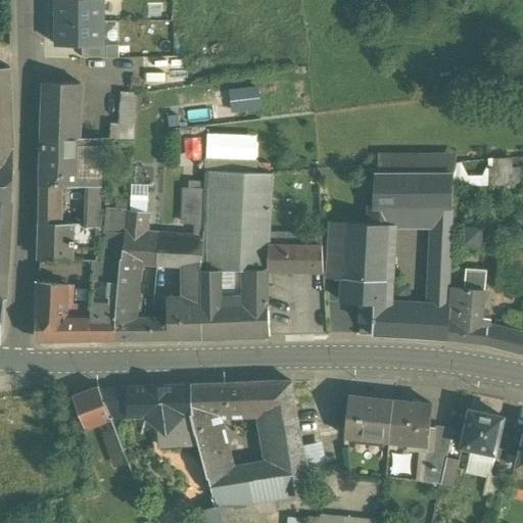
[(57,0),(57,22),(105,24),(105,0),(94,0),(57,0)]
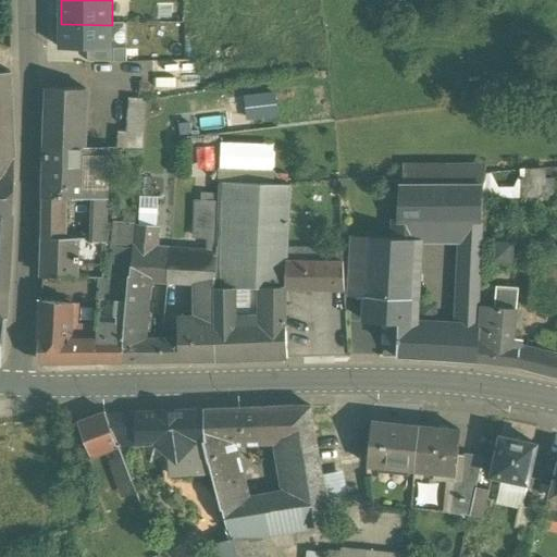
[(111,48),(112,25),(61,24),(61,48),(88,48),(111,48)]
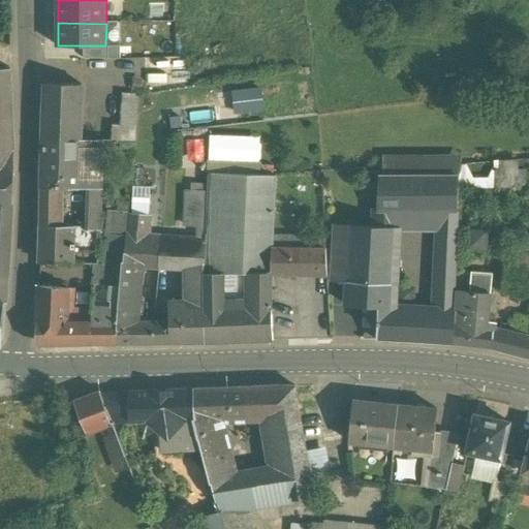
[(105,45),(84,45),(84,58),(120,58),(120,45),(105,45)]
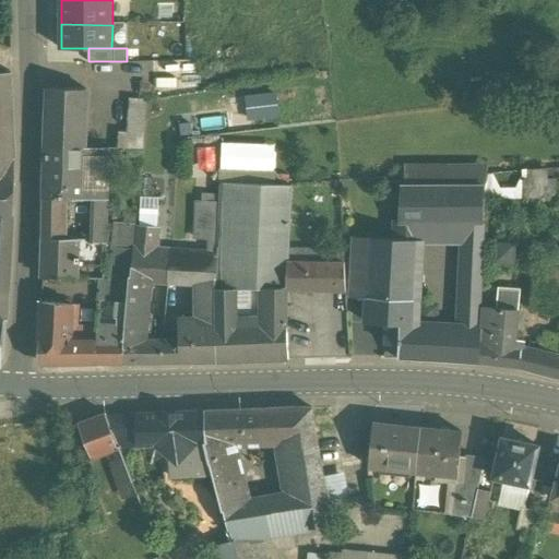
[(9,74),(0,73),(0,159),(12,159),(9,74)]
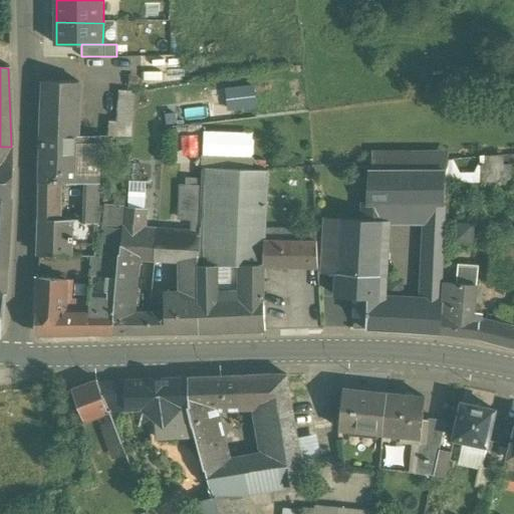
[(79,82),(43,81),(41,136),(77,137),(79,82)]
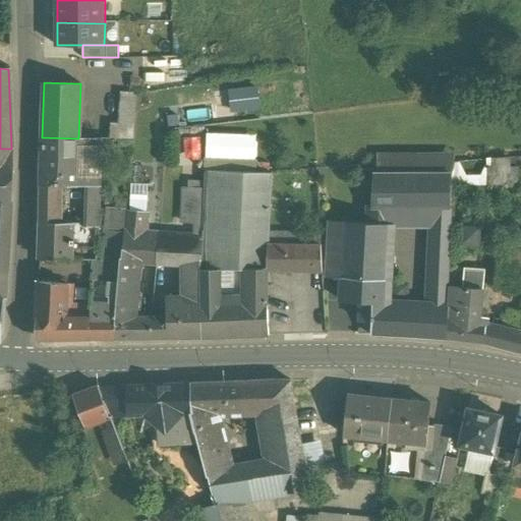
[(121,92),(118,124),(111,123),(110,138),(133,139),(136,93),(121,92)]
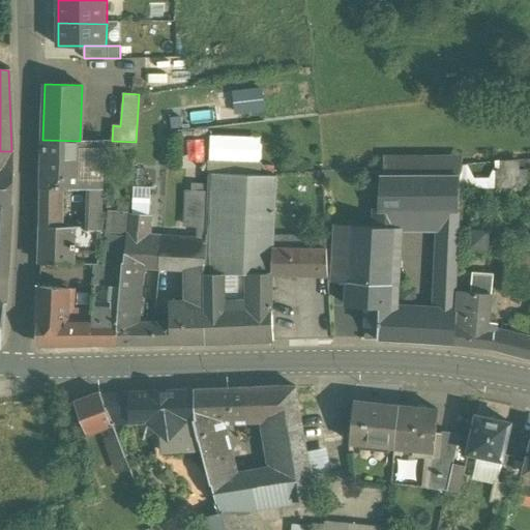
[(80,141),(42,140),(41,188),(59,188),(79,189),(80,141)]
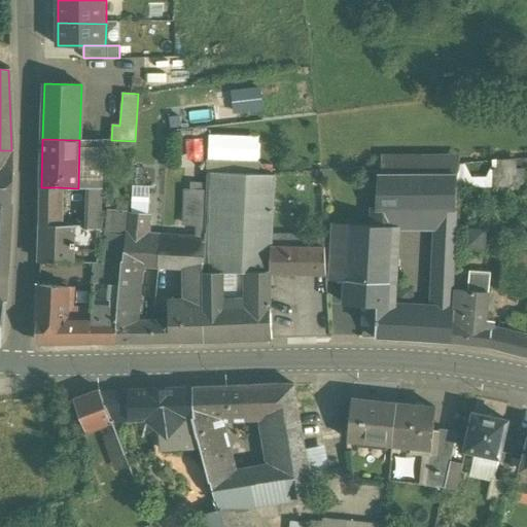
[(102,140),(79,140),(78,188),(89,188),(101,188),(102,140)]
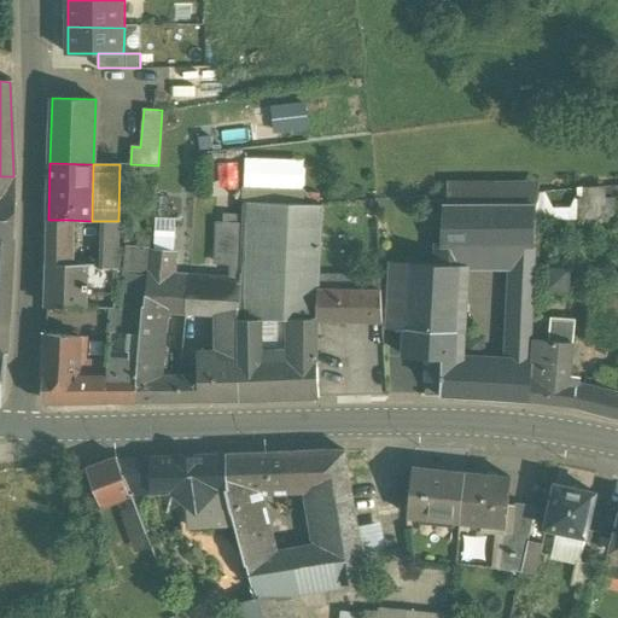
[(579,191),(581,219),(613,219),(612,202),(605,202),(605,190),(579,191)]
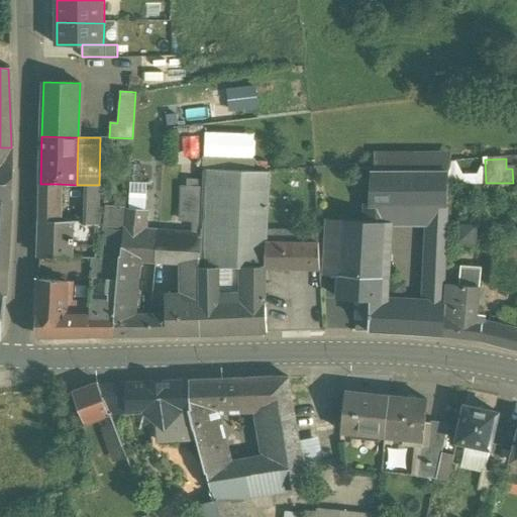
[(270,172),(203,170),(201,235),(200,255),(199,255),(199,262),(199,270),(217,269),(241,268),(265,268),(265,269),(266,269),(267,245),(270,172)]
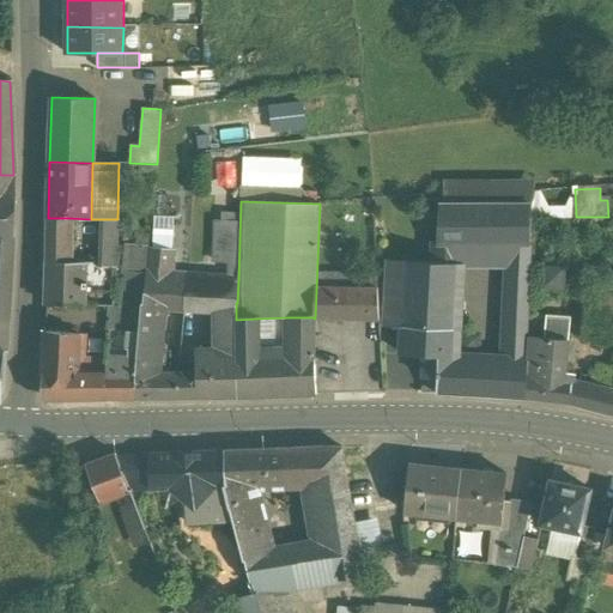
[(473,205),(439,205),(437,246),(473,244),(473,205)]
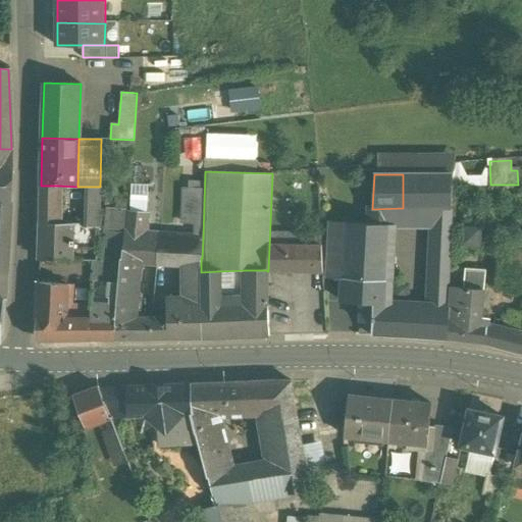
[(453,174),(403,174),(403,208),(435,209),(451,208),(453,174)]
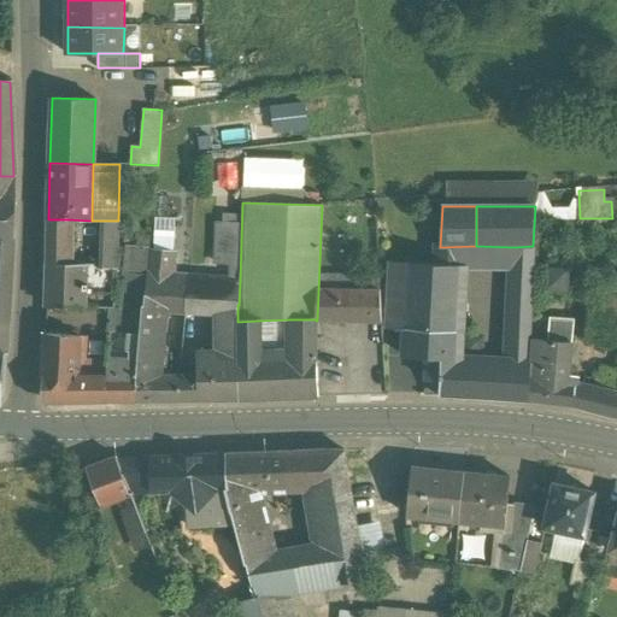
[(69,219),(48,219),(47,264),(68,265),(69,219)]
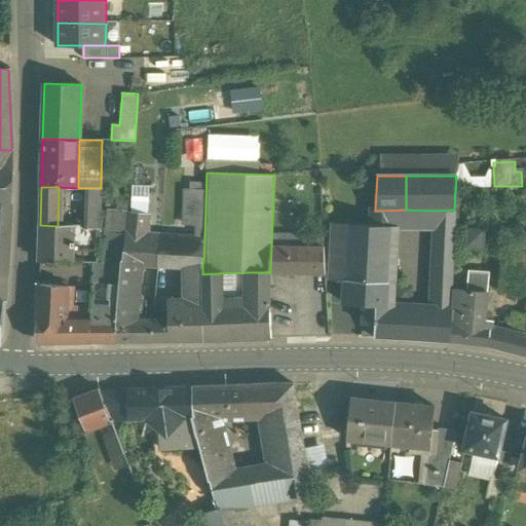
[(88,188),(87,229),(100,229),(100,211),(101,188),(88,188)]
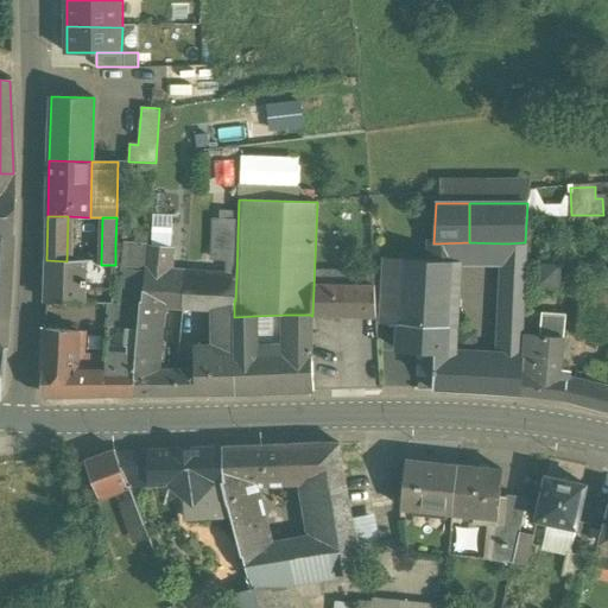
[(215,219),(211,274),(236,277),(235,220),(215,219)]
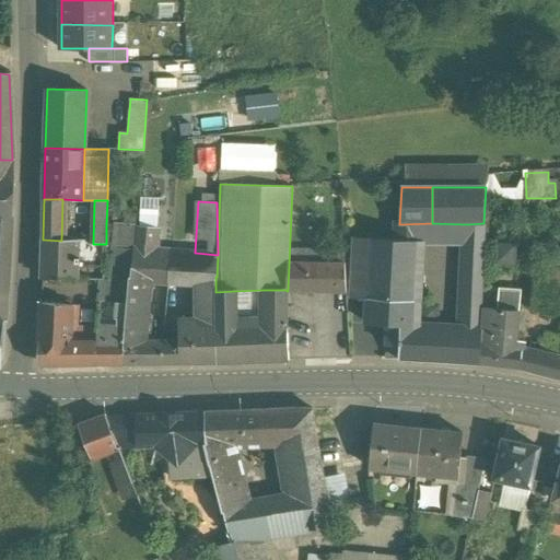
[(483,223),(467,224),(466,249),(482,251),(483,223)]
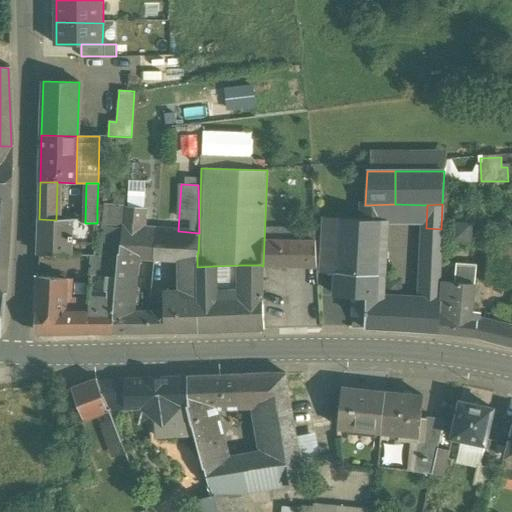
[(125,208),(97,205),(97,223),(97,227),(123,230),(125,208)]
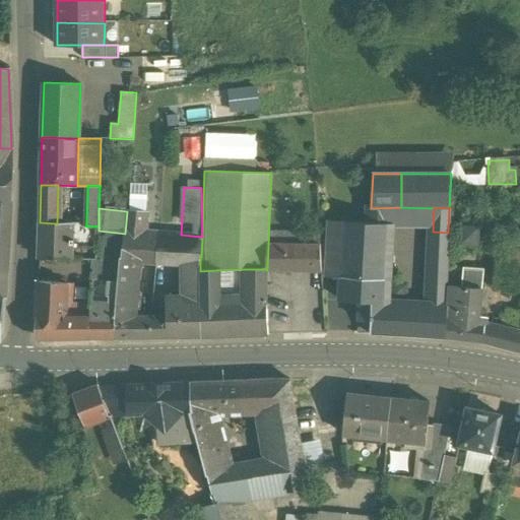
[(125,234),(122,258),(121,258),(120,266),(119,282),(118,285),(134,287),(136,260),(155,261),(159,232),(144,232),(146,213),(127,211),(125,234)]
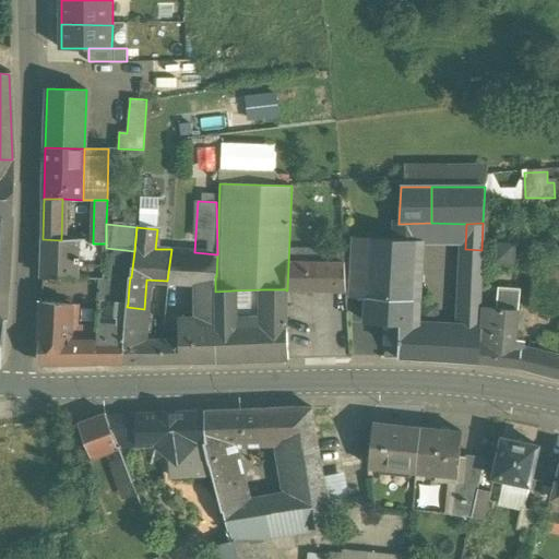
[(370,238),(353,237),(351,274),(351,289),(367,290),(370,238)]
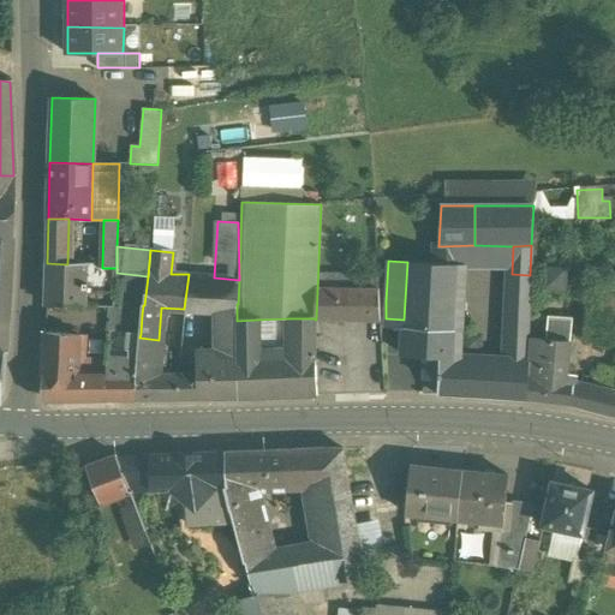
[(459,266),(407,262),(404,320),(401,356),(425,357),(433,358),(435,317),(455,318),(459,266)]
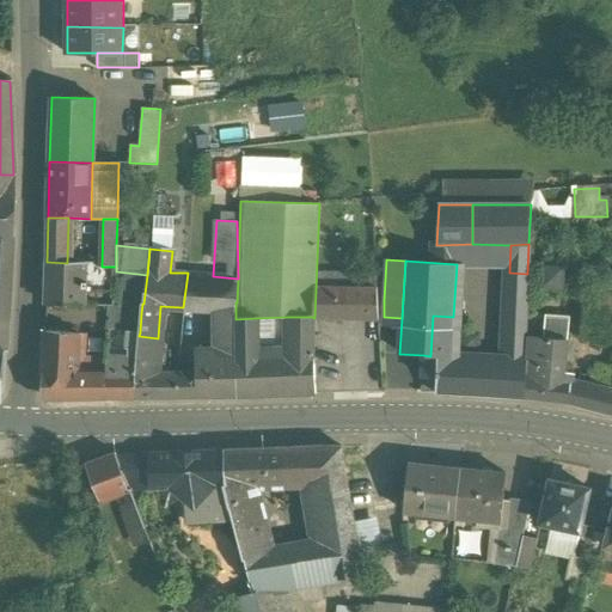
[(67,263),(47,262),(46,305),(84,306),(85,263),(67,263)]
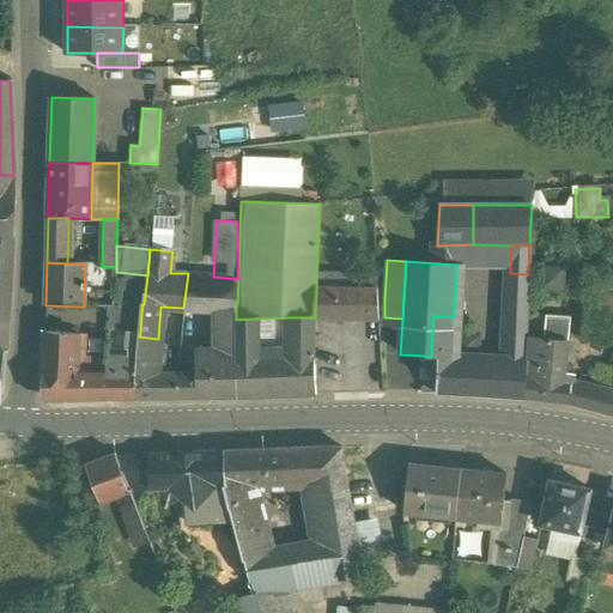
[(544,283),(565,285),(568,266),(546,263),(544,283)]
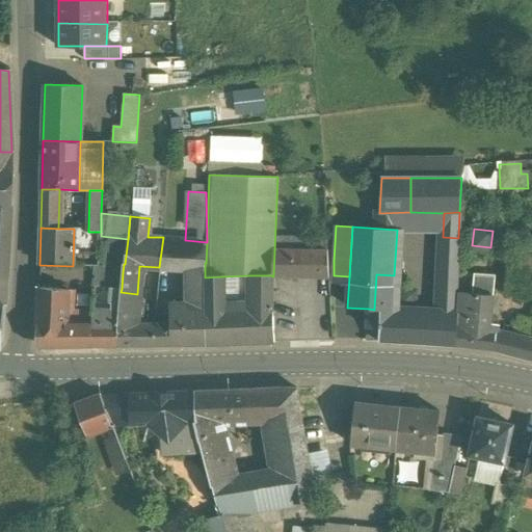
[(283,236),(284,245),(304,245),(304,235),(283,236)]
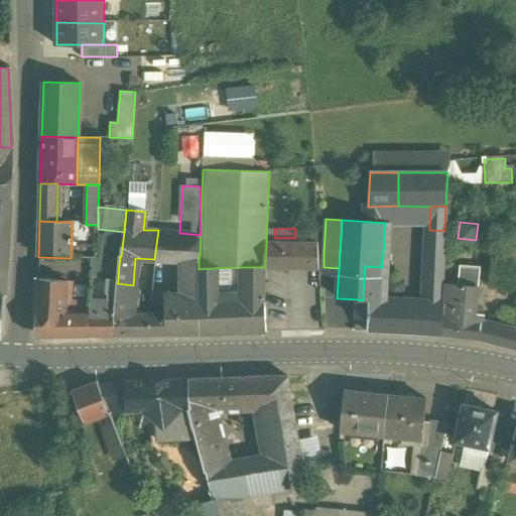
[(179,233),(158,230),(154,259),(186,261),(199,261),(199,255),(200,255),(201,235),(179,233)]
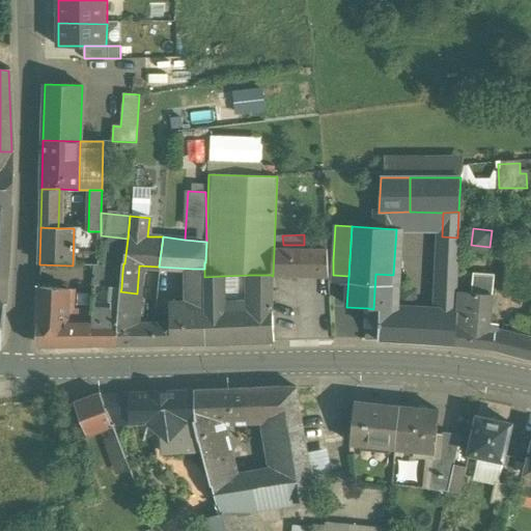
[(442,236),(440,236),(437,305),(438,312),(437,344),(454,345),(455,326),(456,313),(453,312),(457,238),(442,236)]
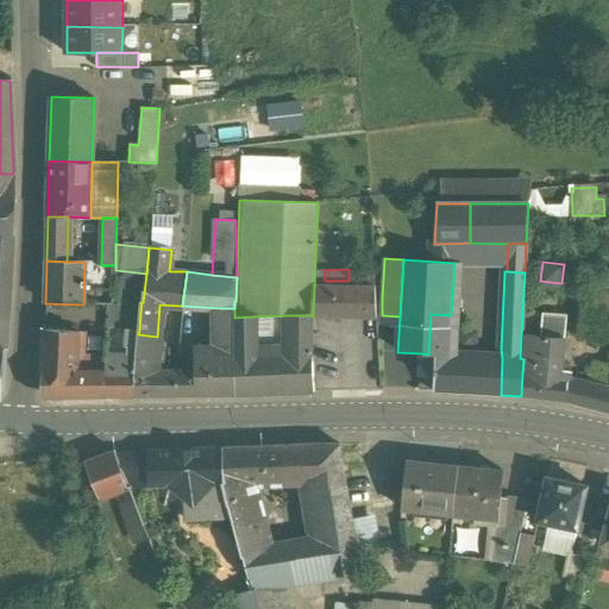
[(375,287),(314,289),(313,316),(376,318),(375,287)]
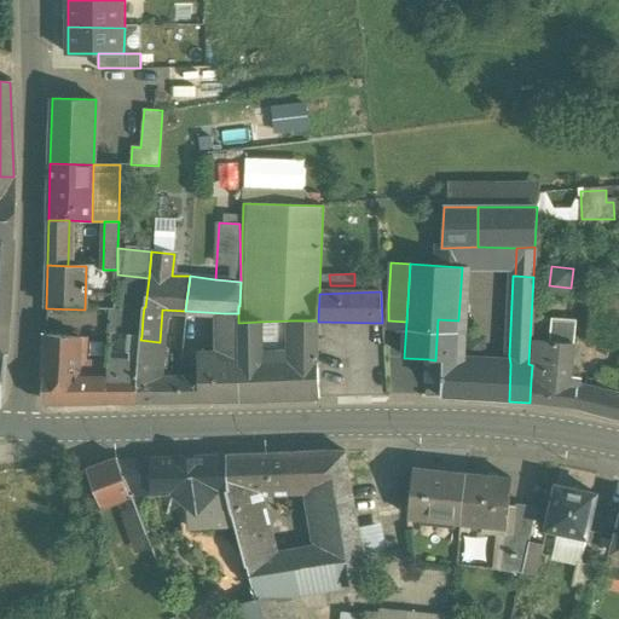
[(618,314),(591,311),(589,322),(588,339),(618,342),(618,314)]
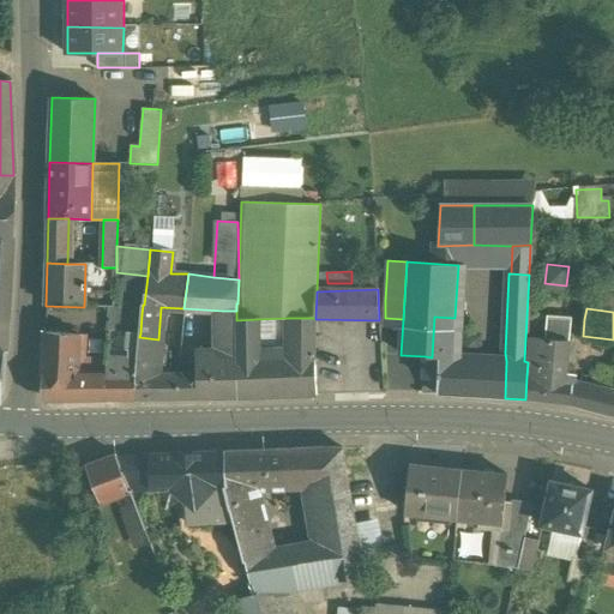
[(236,311),(222,311),(223,344),(224,343),(224,355),(238,355),(236,320),(236,311)]
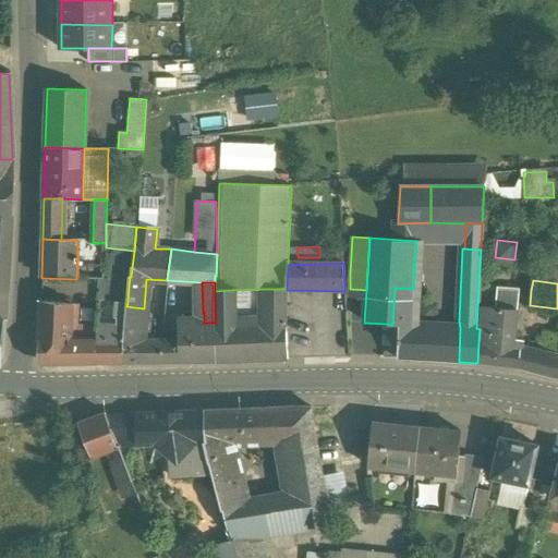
[(129,286),(112,283),(111,302),(128,303),(129,286)]
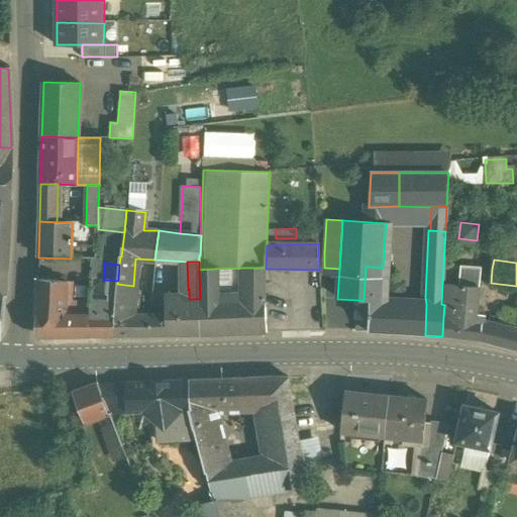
[(479,280),(481,267),(466,266),(463,279),(479,280)]
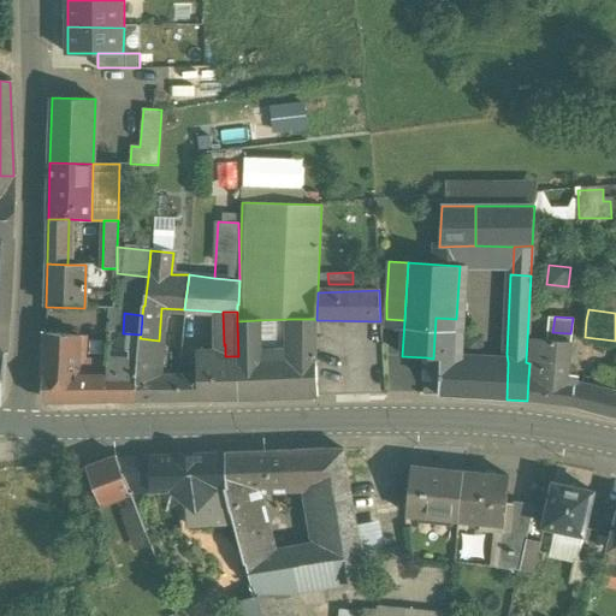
[(508,362),(452,359),(455,356),(456,319),(436,318),(433,359),(432,368),(439,369),(438,395),(507,400),(508,362)]
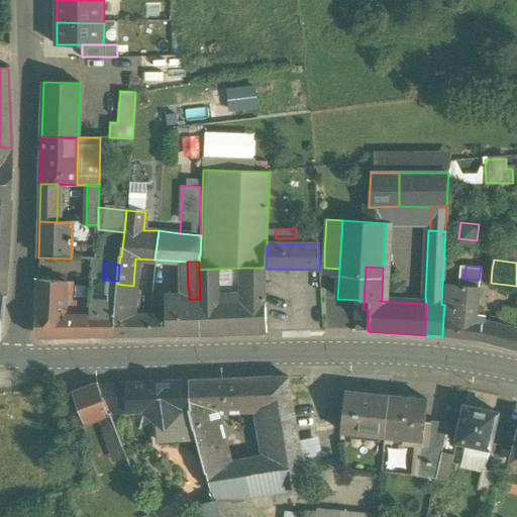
[(217,269),(199,270),(200,299),(201,335),(266,333),(264,284),(265,269),(265,268),(241,268),(242,301),(218,303),(217,269)]
